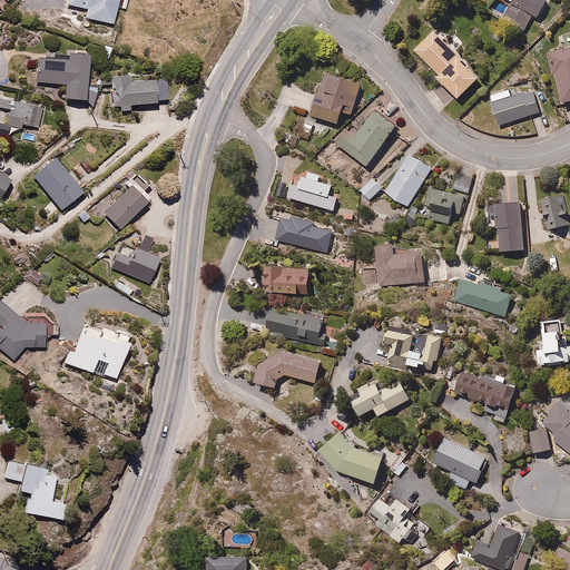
[(126,0),(66,0),(66,1),(87,6),(85,18),(115,25),(118,7),(125,9),(126,0)]
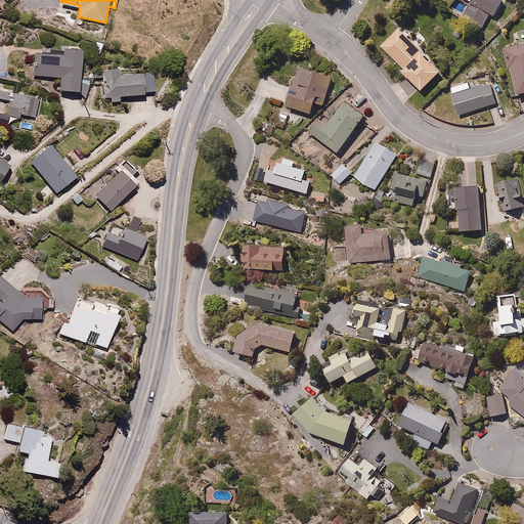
[(464,0),(471,3),(464,15),(483,27),(490,14),(493,15),(501,0),(464,0)]
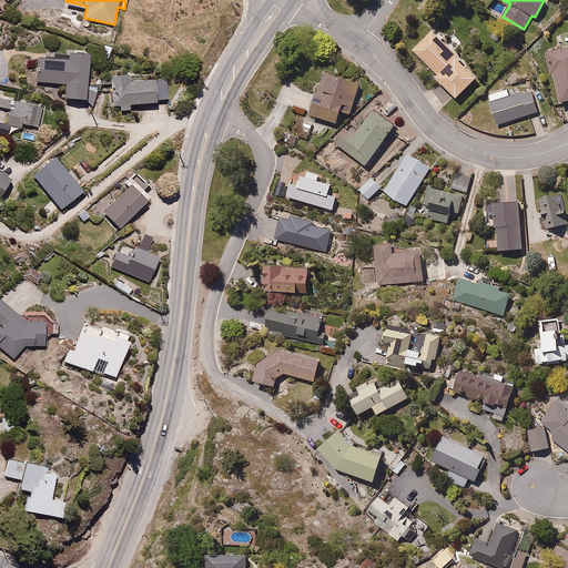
[(456,100),(477,78),(463,63),(466,61),(435,30),(414,51),(438,75),(435,79),(456,100)]
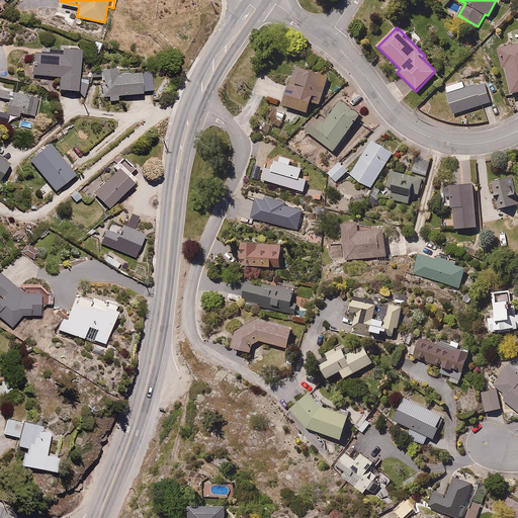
[(505,67),(512,92),(517,90),(517,44),(498,50),(502,68),(505,67)]
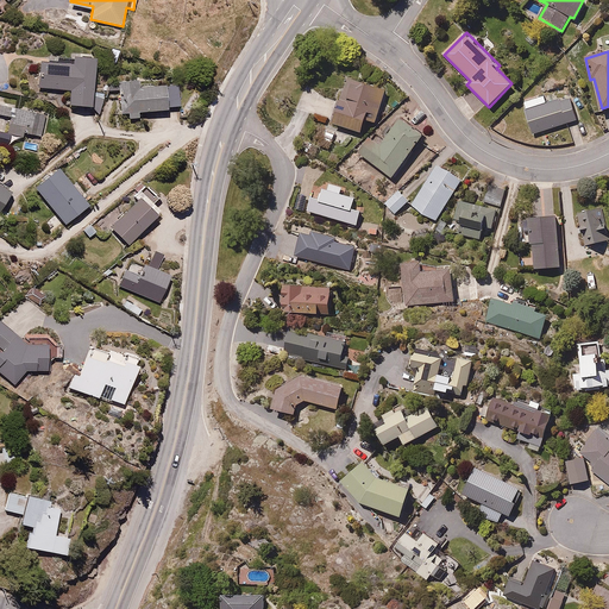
[(73,61),(39,58),(38,90),(68,92),(68,106),(92,107),(94,56),(73,55),(73,61)]
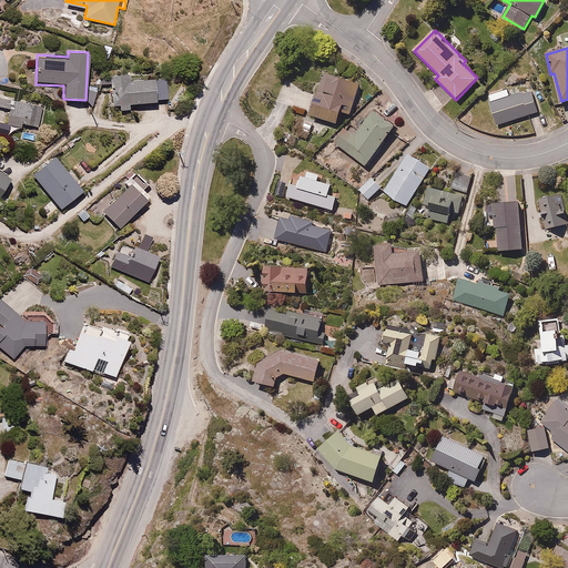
[(363,81),(325,70),(312,115),(338,123),(342,110),(353,113),(363,81)]
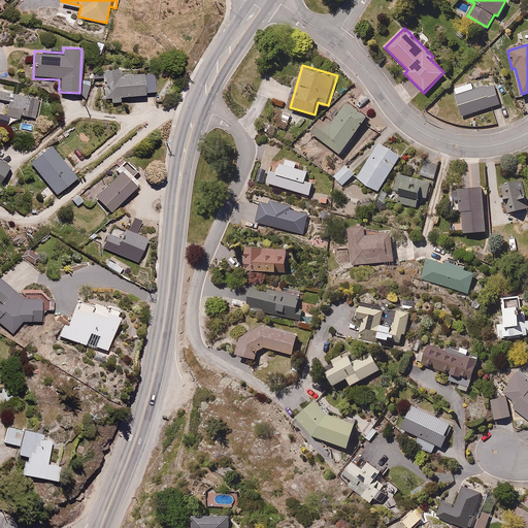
[(120,69),(102,70),(104,98),(111,98),(111,102),(121,101),(121,97),(145,95),(143,75),(121,76),(120,69)]
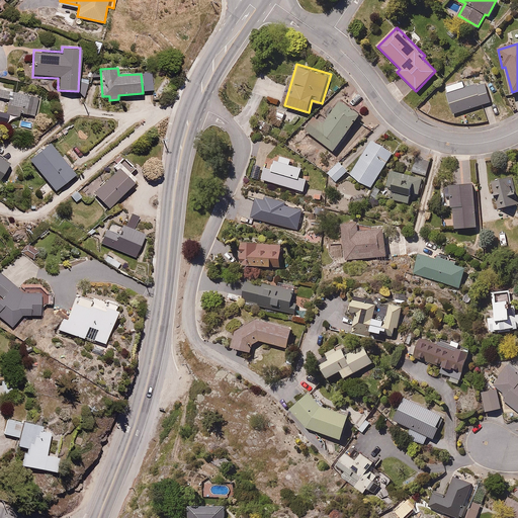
[(444,87),(453,114),(496,101),(487,74),(444,87)]
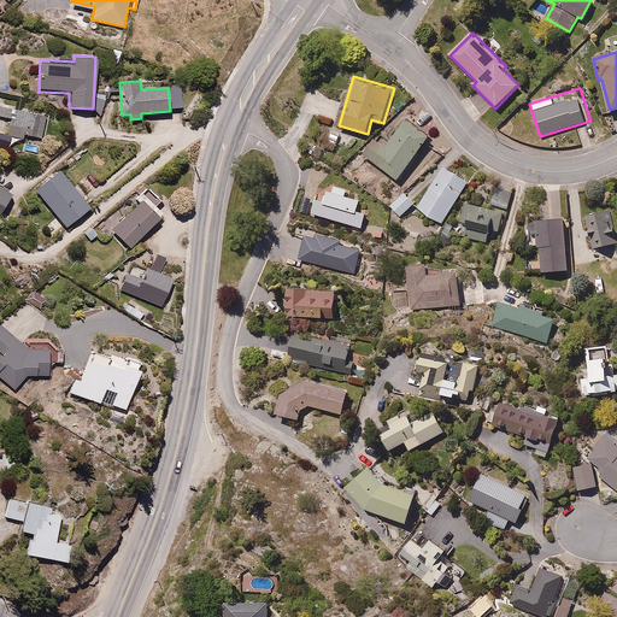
[(48,113),(1,103),(0,105),(0,115),(12,118),(7,136),(23,140),(24,135),(42,140),(48,113)]
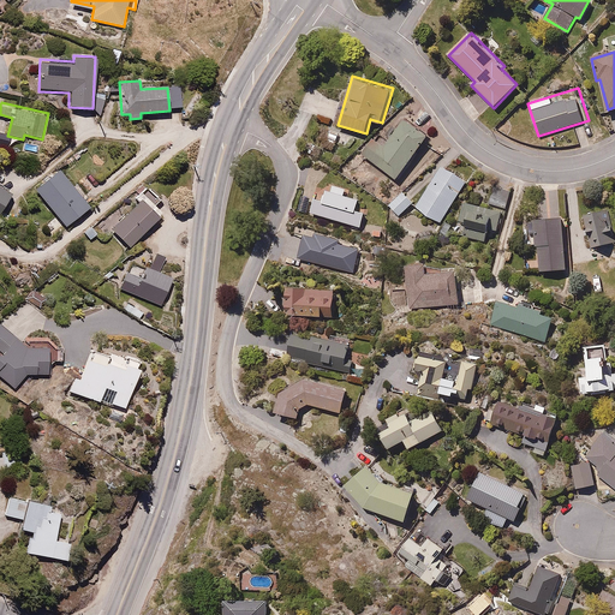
[(374,133),(360,151),(399,180),(431,137),(407,118),(388,144),(374,133)]
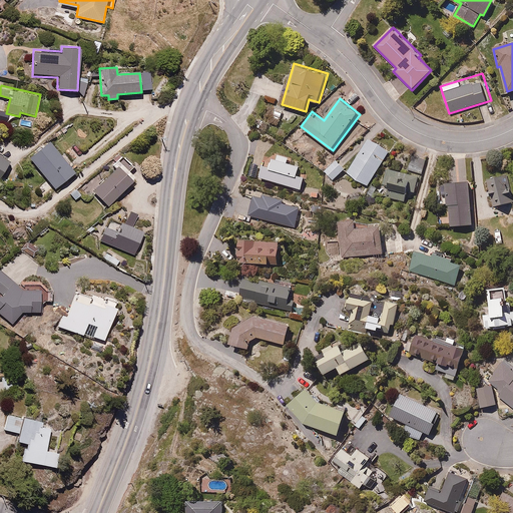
[(389,151),(368,138),(347,173),(368,186),(389,151)]
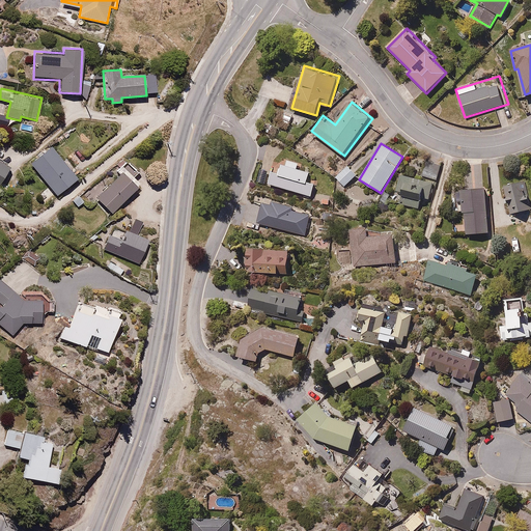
[(50,145),(29,163),(57,195),(78,177),(50,145)]
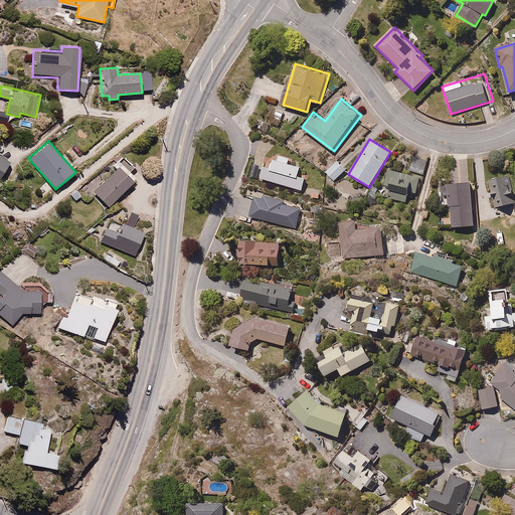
[(410,153),(406,170),(424,175),(430,157),(410,153)]
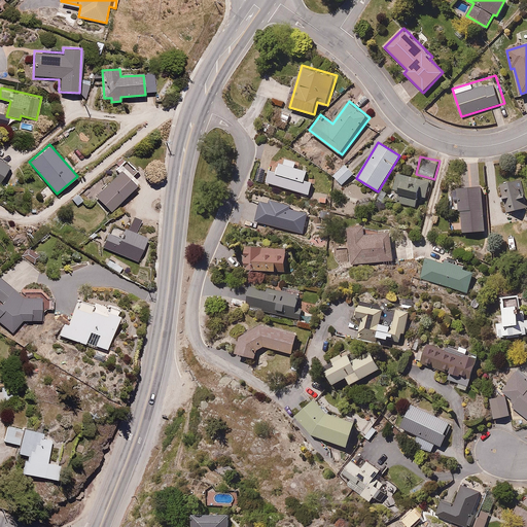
[(0,181),(9,167),(0,162),(0,181)]
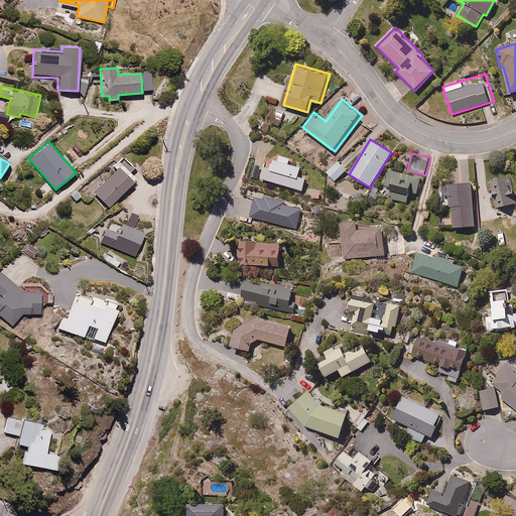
[(349,168),(340,159),(328,172),(337,181),(349,168)]
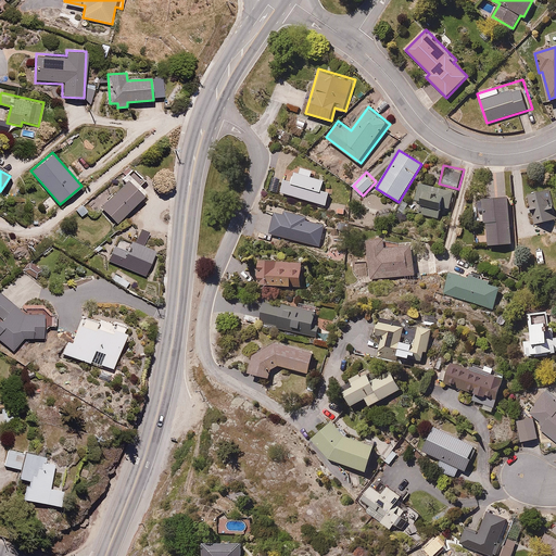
[(291,182),(283,180),(279,192),(325,206),(328,193),(320,191),(323,180),(310,177),(293,173),(291,182)]
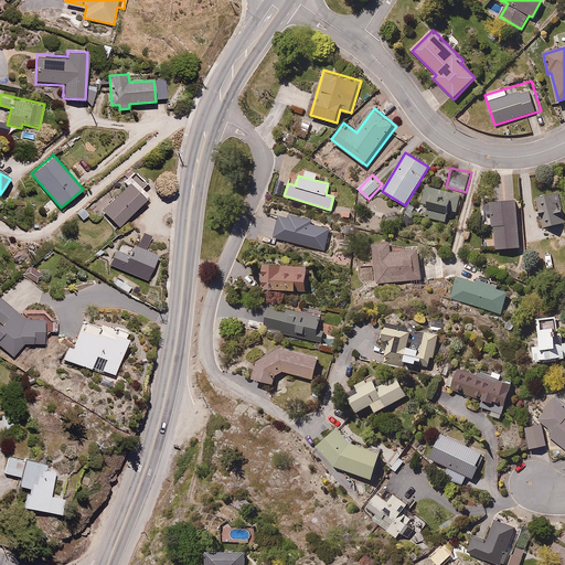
[(147,199),(128,181),(99,211),(118,228),(147,199)]
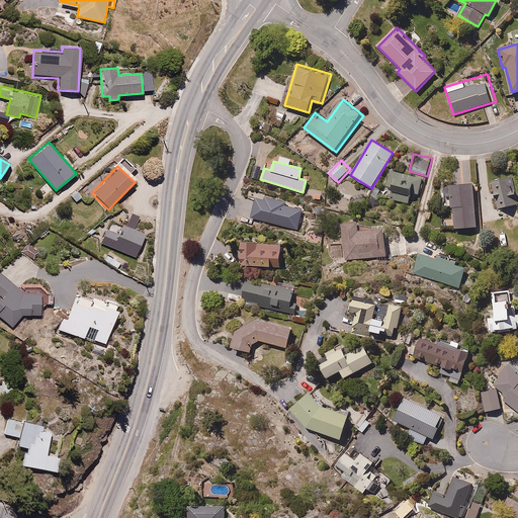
[(429,180),(393,169),(384,197),(421,208),(429,180)]
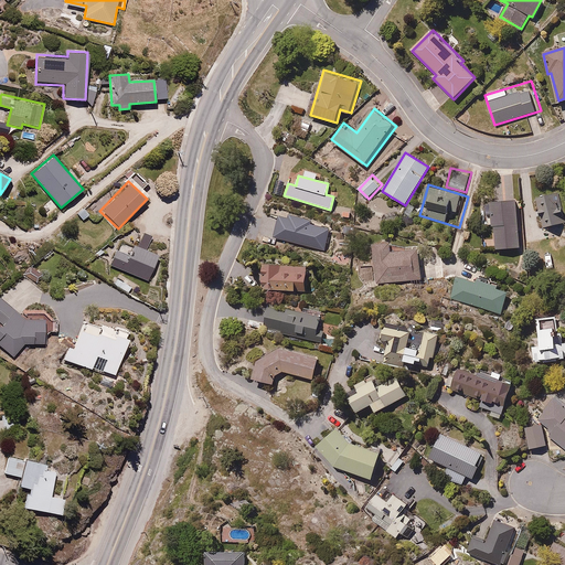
[(555,187),(536,192),(545,227),(564,222),(555,187)]
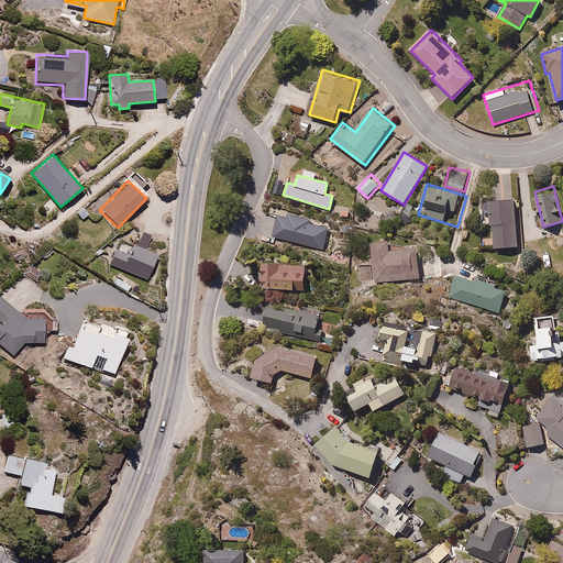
[(483,224),(494,224),(495,247),(522,246),(520,200),(482,202),(483,224)]
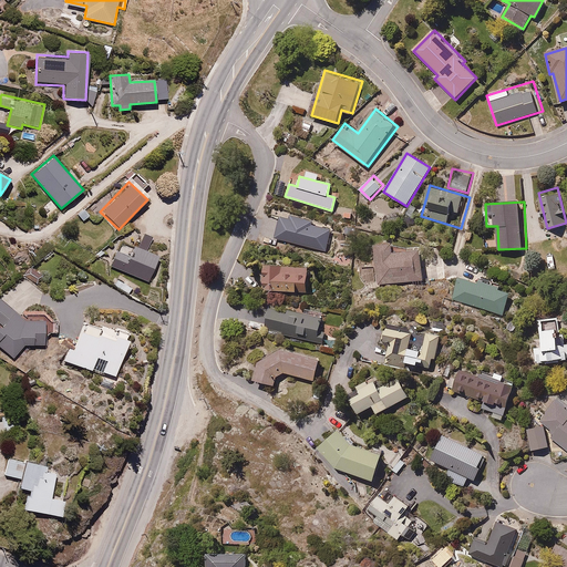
[(288,219),(279,216),(274,238),(326,251),(330,230),(311,225),(312,222),(289,215),(288,219)]
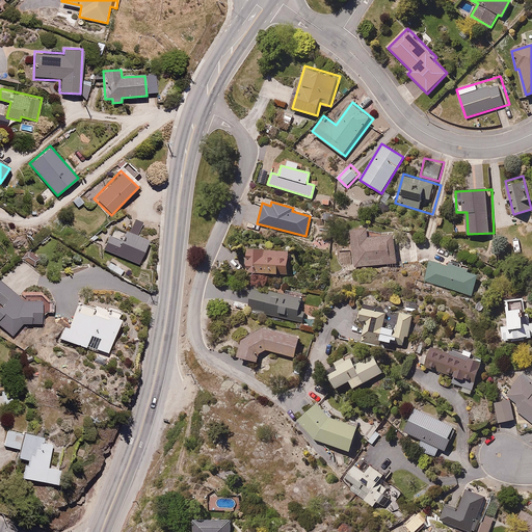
[(150,240),(138,235),(143,225),(133,221),(129,231),(116,225),(106,249),(139,264),(150,240)]
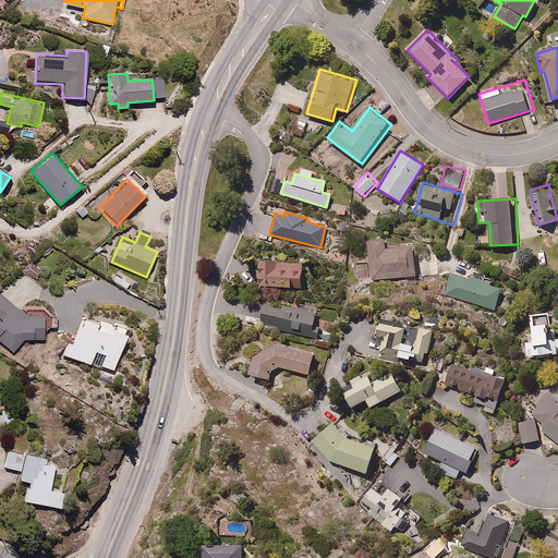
[(384,238),(368,240),(374,280),(419,274),(415,246),(385,251),(384,238)]
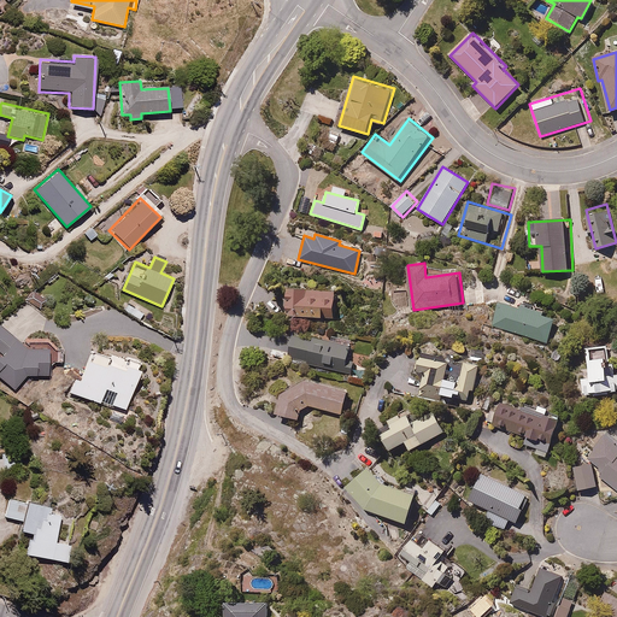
[(288,285),(287,316),(322,317),(323,309),(334,309),(335,292),(306,291),(306,286),(288,285)]
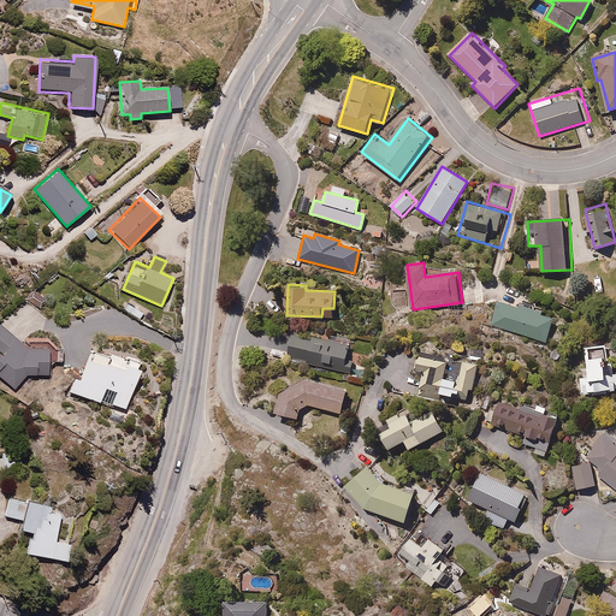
[(498,298),(490,324),(548,343),(556,318),(498,298)]
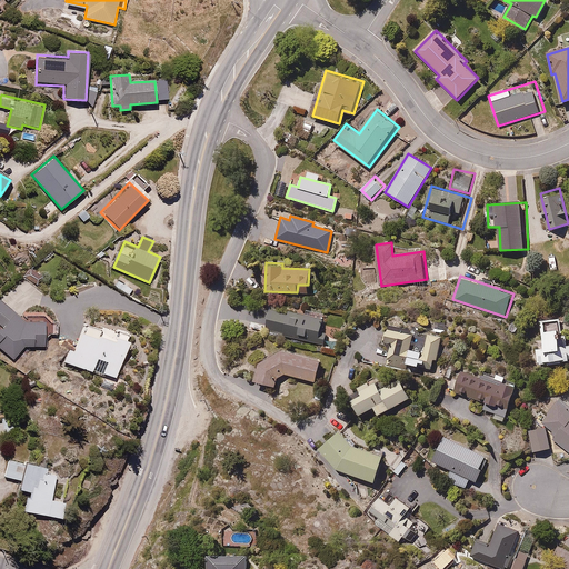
[(0,300),(0,347),(13,359),(26,346),(46,346),(45,332),(57,331),(57,325),(26,325),(0,300)]
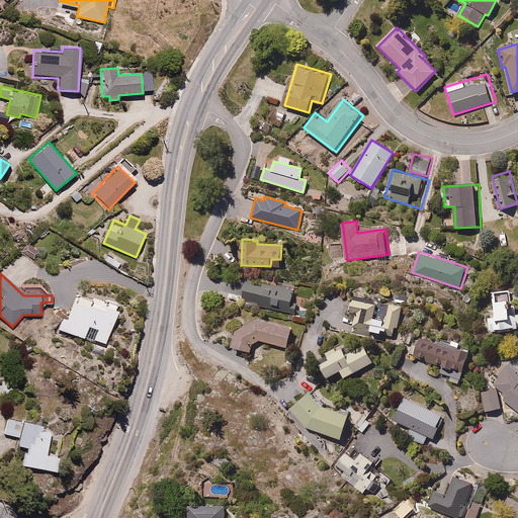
[(295,312),(296,303),(293,301),(296,290),(248,280),(244,300),(295,312)]
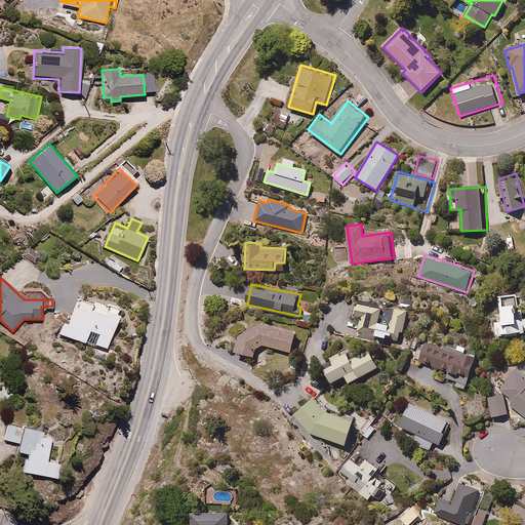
[(490,315),(493,337),(524,332),(524,318),(523,319),(522,311),(524,311),(524,298),(524,292),(497,295),(500,313),(490,315)]
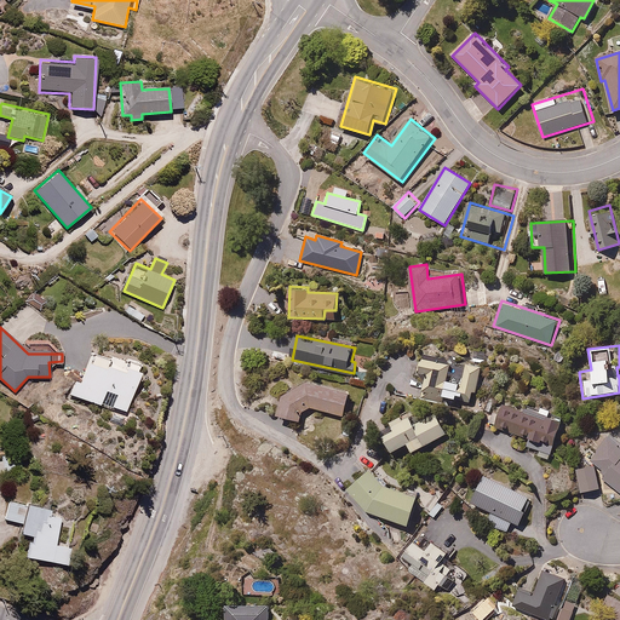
[(392,357),(384,385),(431,400),(434,391),(455,399),(457,394),(471,399),(481,366),(453,357),(451,367),(423,357),(420,366),(392,357)]
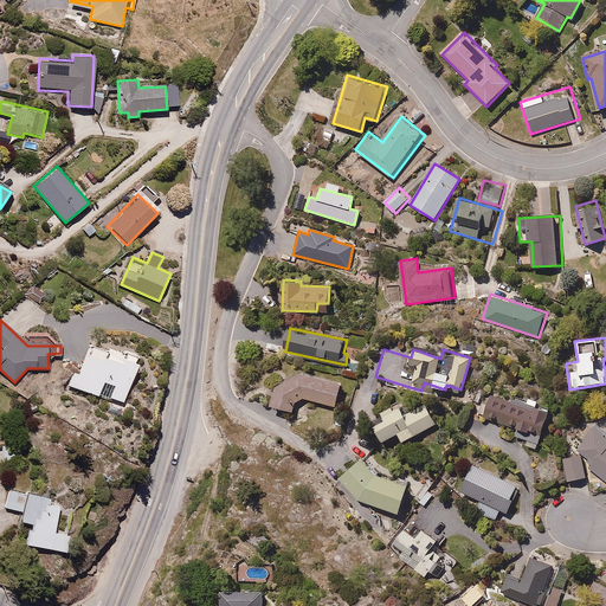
[(297,401),(303,399),(336,407),(342,382),(305,373),(276,387),(271,405),(295,411),(297,401)]
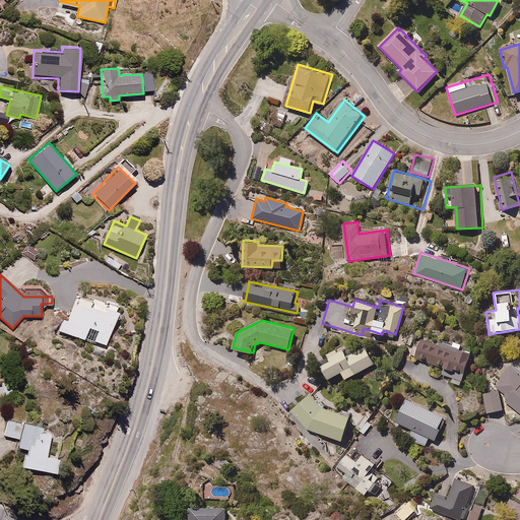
[(451,382),(461,386),(471,355),(423,338),(414,360),(443,370),(441,374),(452,378),(451,382)]
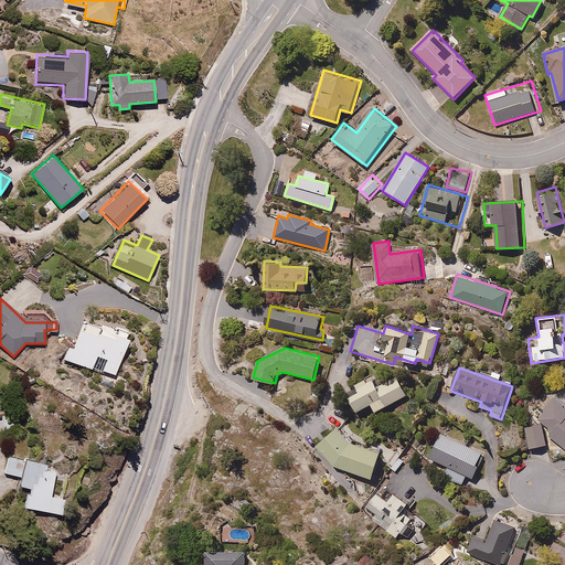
[(358,393),(349,397),(356,413),(371,405),(376,414),(406,398),(395,377),(375,388),(369,376),(353,384),(358,393)]
